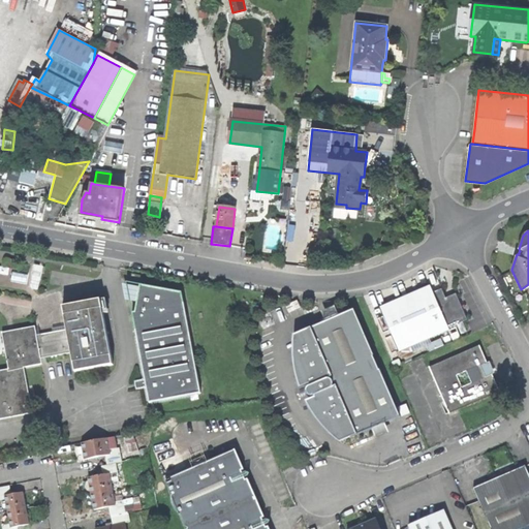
[(31,275),(40,277),(42,266),(33,263),(31,275)]
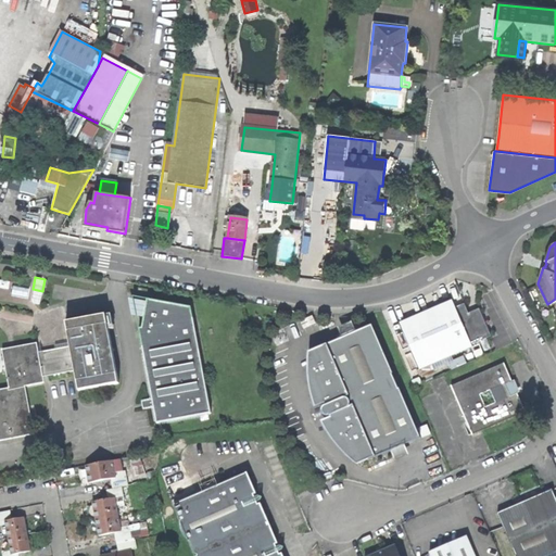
[(192,308),(134,297),(158,424),(211,414),(192,308)]
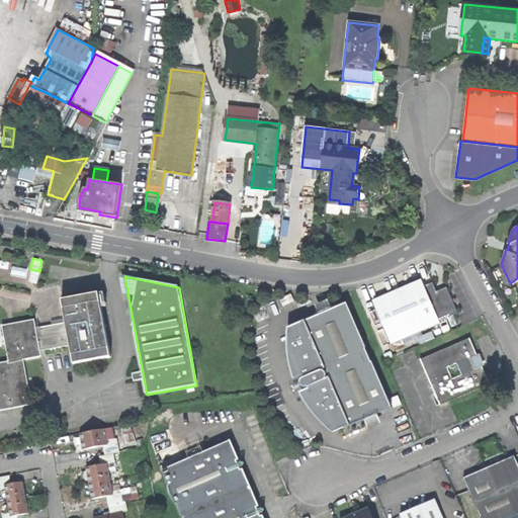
[(439,323),(438,322),(424,287),(422,281),(400,290),(374,301),(392,343),(439,323)]
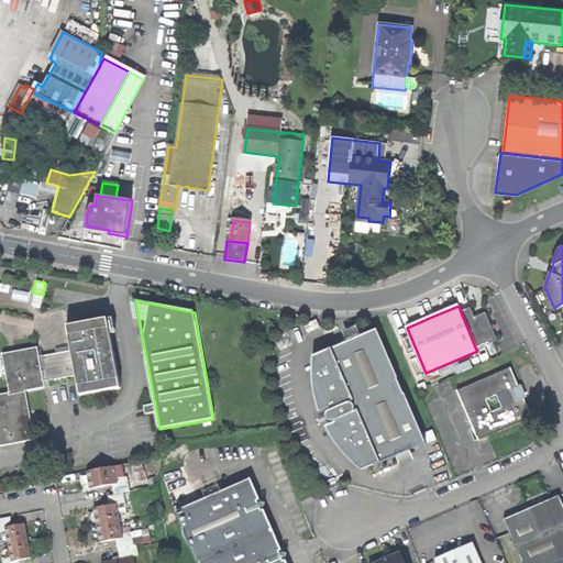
[(461,312),(476,350),(497,341),(486,313),(475,318),(471,308),(461,312)]
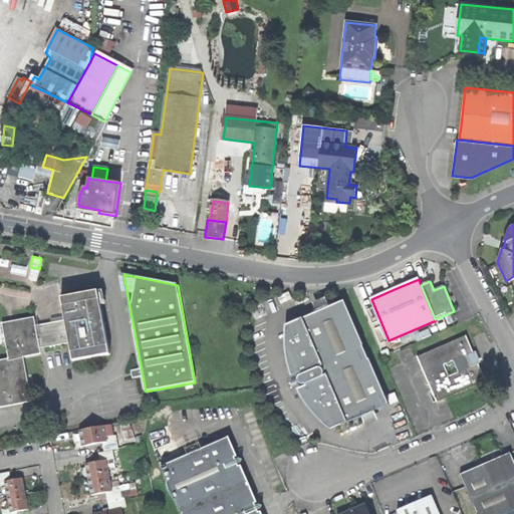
[(61,298),(65,320),(69,342),(72,360),(108,354),(97,291),(61,298)]
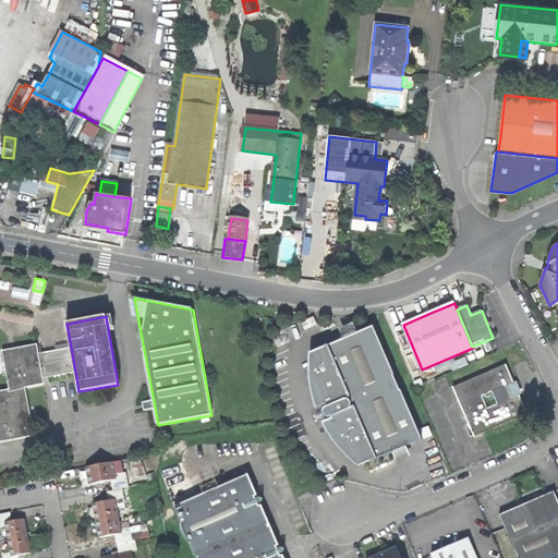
[(359,466),(422,439),(401,390),(400,390),(393,376),(395,376),(374,326),(310,354),(311,375),(312,392),(317,409),(331,402),(332,404),(325,408),(323,411),(324,414),(326,417),(329,419),(337,414),(338,416),(324,424),(334,440),(344,453),(359,466)]
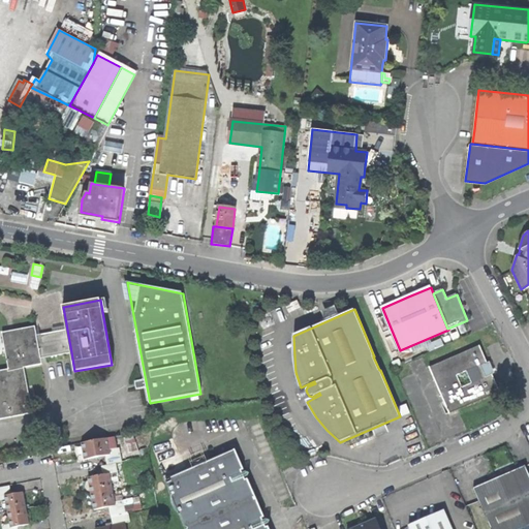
[(8,370),(24,367),(41,364),(40,359),(36,336),(34,327),(2,333),(8,370)]
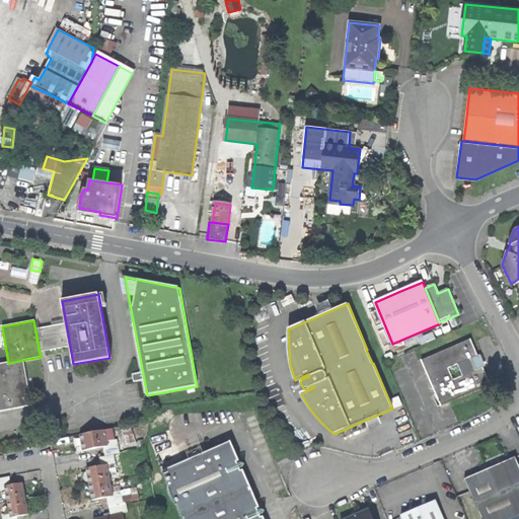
[(51,326),(35,329),(40,352),(70,346),(66,323),(51,326)]
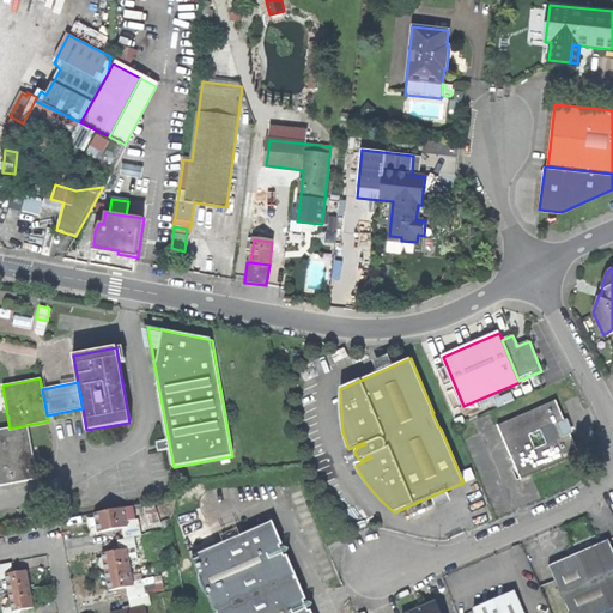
[(521,480),(578,454),(570,435),(575,432),(572,425),(569,418),(564,420),(556,400),(497,426),(521,480)]
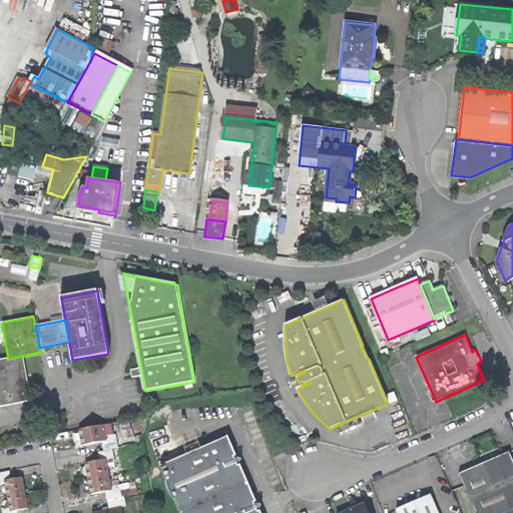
[(23,356),(8,359),(0,360),(0,406),(32,401),(23,356)]
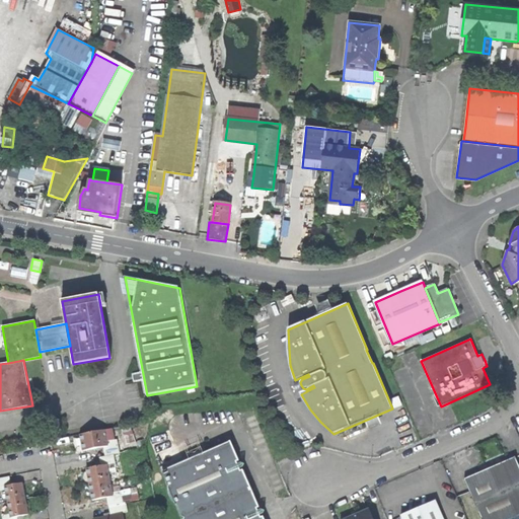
[(108,442),(115,441),(112,429),(80,434),(84,451),(103,448),(109,447),(108,442)]
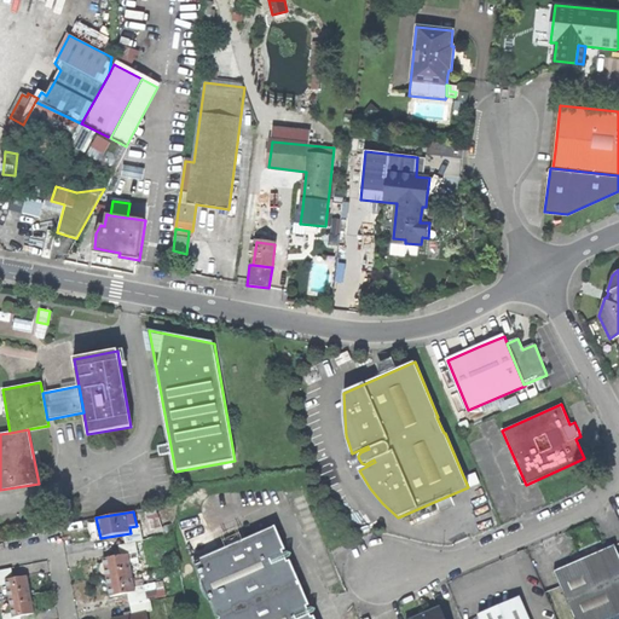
[(126,544),(136,542),(143,541),(140,531),(131,533),(123,534),(126,544)]
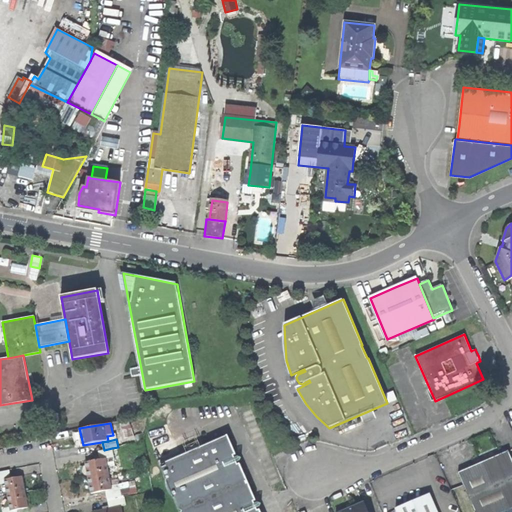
[(255,511),(252,505),(254,504),(246,485),(238,467),(236,468),(232,459),(234,458),(226,439),(158,468),(165,482),(185,485),(173,501),(177,511),(255,511)]
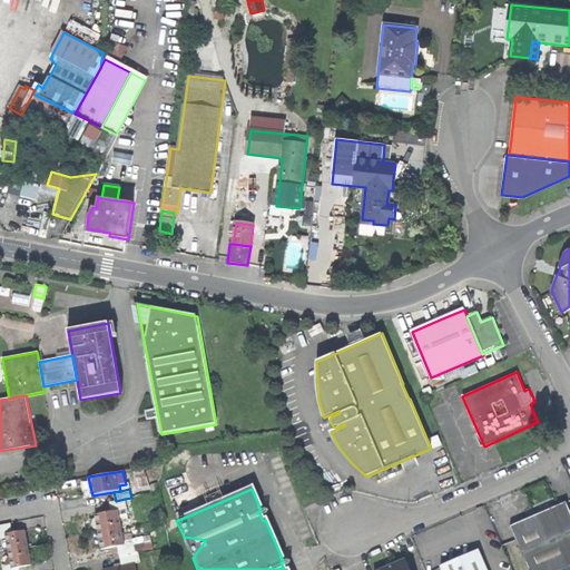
[(127,513),(125,499),(116,501),(109,502),(110,512),(118,511),(119,514),(127,513)]
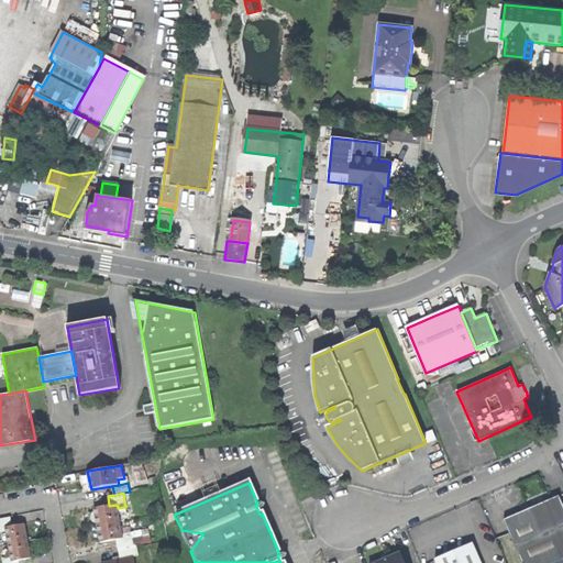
[(562,562),(562,512),(558,499),(525,514),(503,523),(518,562),(562,562)]
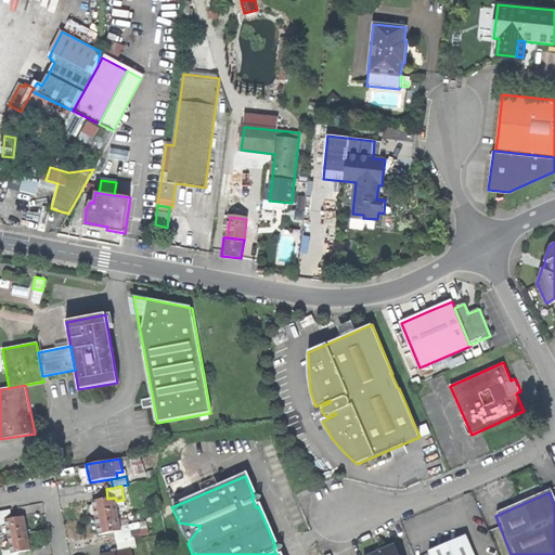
[(121,531),(120,527),(116,501),(115,498),(107,499),(92,502),(99,536),(114,532),(121,531)]
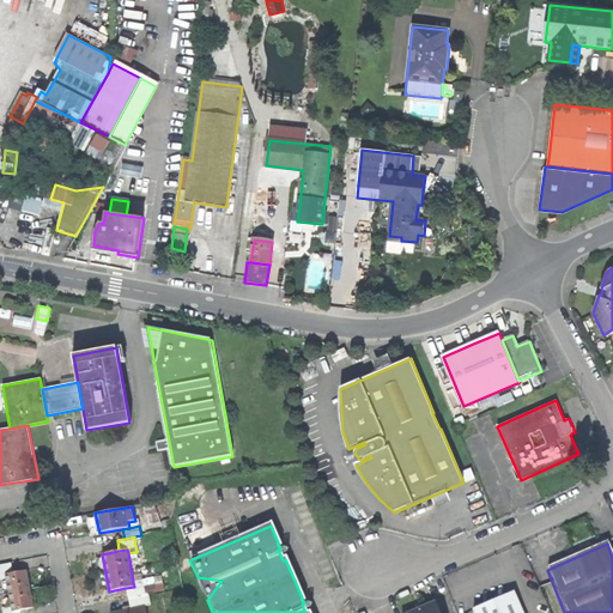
[(0,580),(7,580),(6,575),(13,574),(11,564),(0,565),(0,580)]
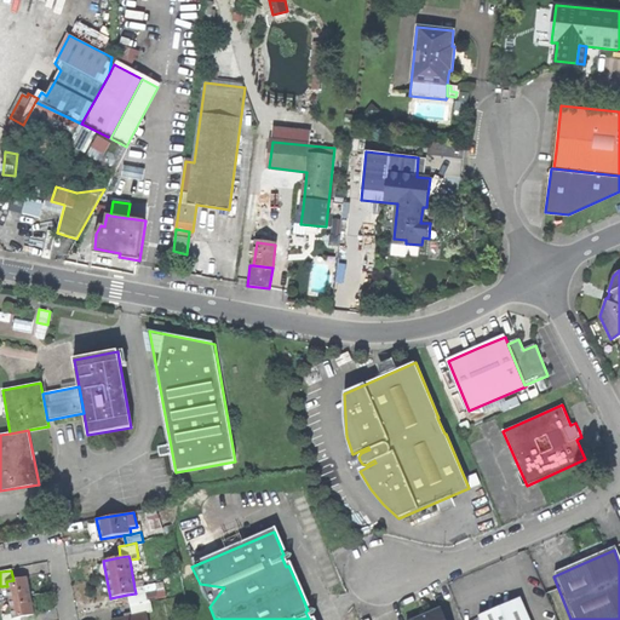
[(28,577),(13,580),(6,581),(7,586),(12,615),(13,619),(21,618),(35,615),(28,577)]
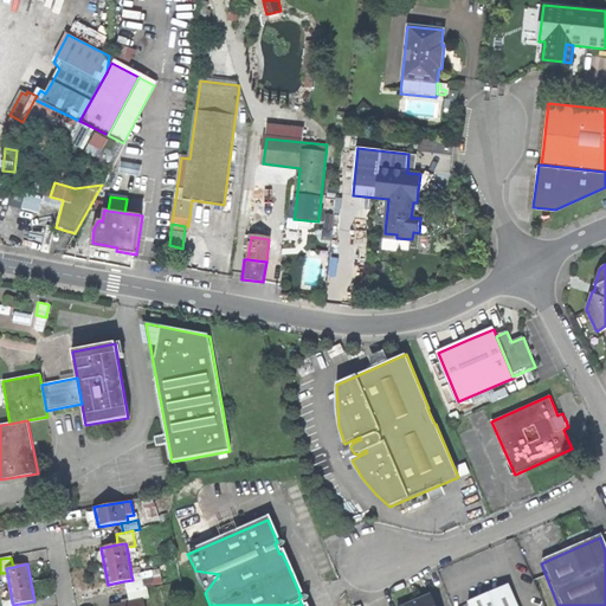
[(133,580),(124,581),(127,592),(143,588),(141,574),(131,575),(133,580)]
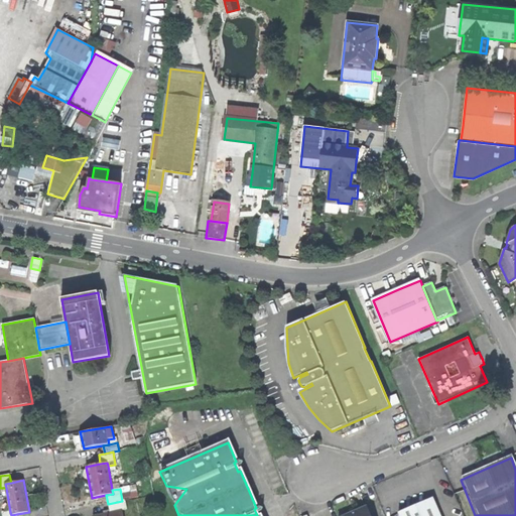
[(110,513),(122,511),(127,510),(125,501),(122,501),(108,504),(110,513)]
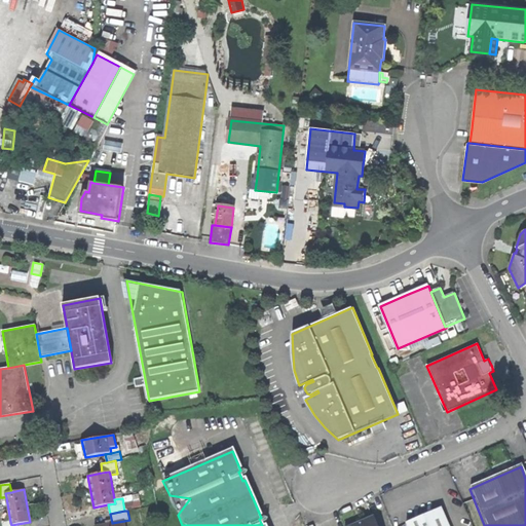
[(446,525),(441,511),(423,519),(406,525),(446,525)]
